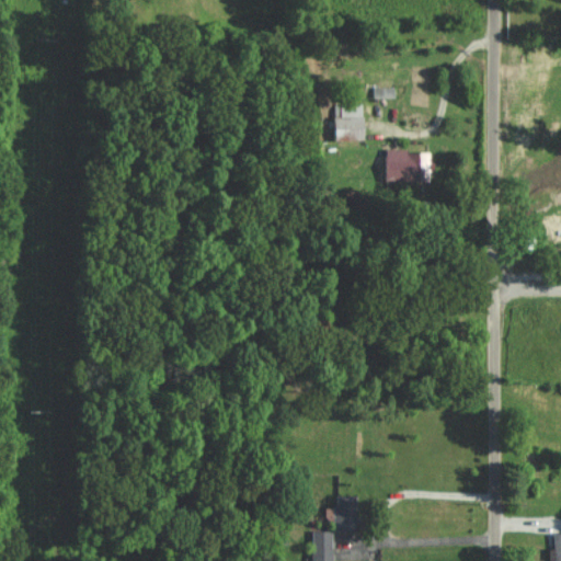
[(365,138),(364,104),(335,105),(336,139),(365,138)]
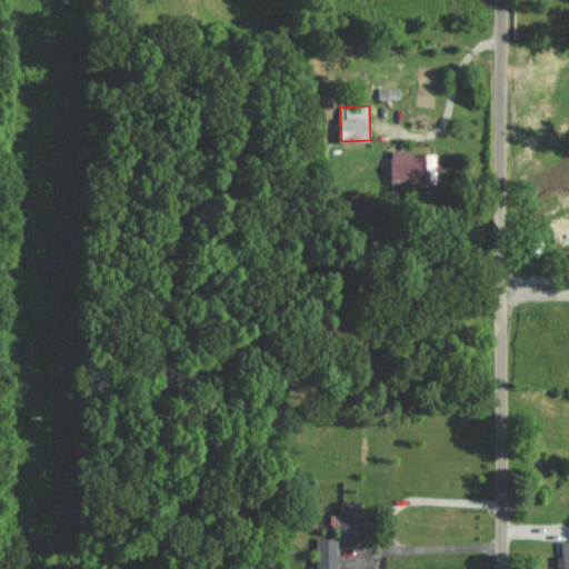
[(392,151),(391,181),(427,182),(428,151),(392,151)]
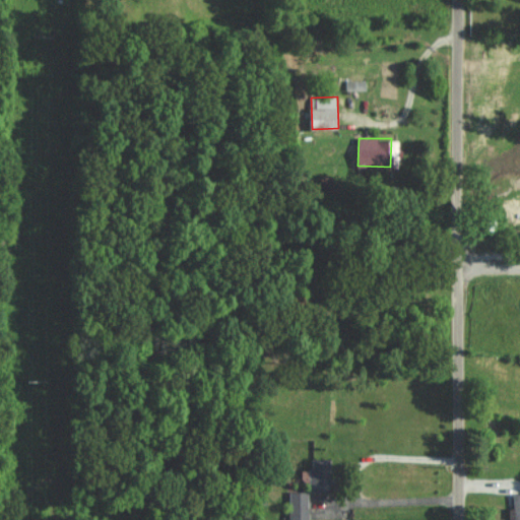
[(519,198),(511,199),(511,217),(519,216),(519,198)]
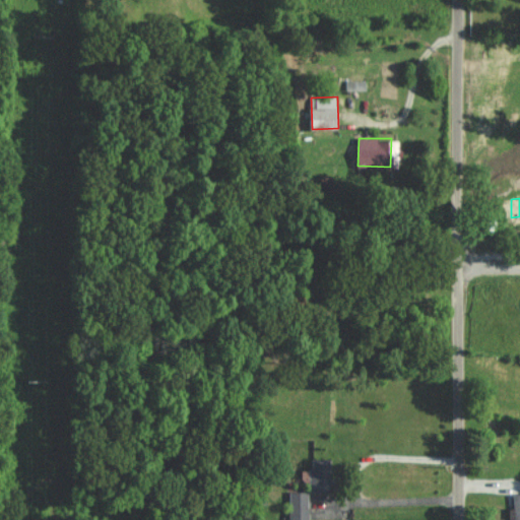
[(334,491),(335,458),(312,457),(311,490),(334,491)]
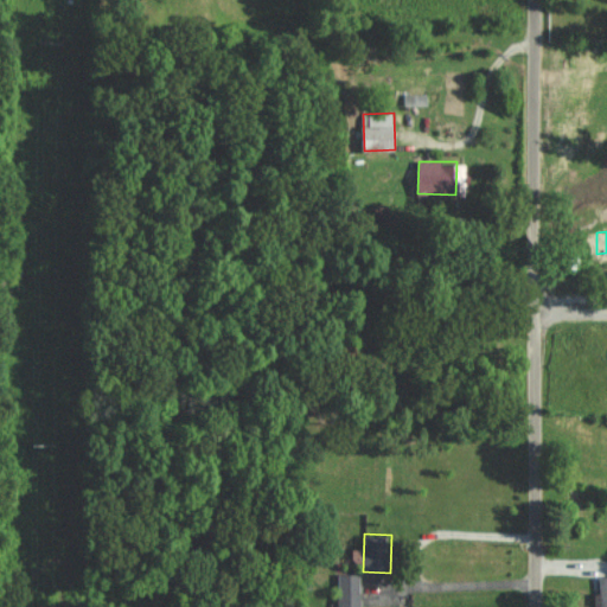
[(360,606),(362,573),(339,572),(338,606),(360,606)]
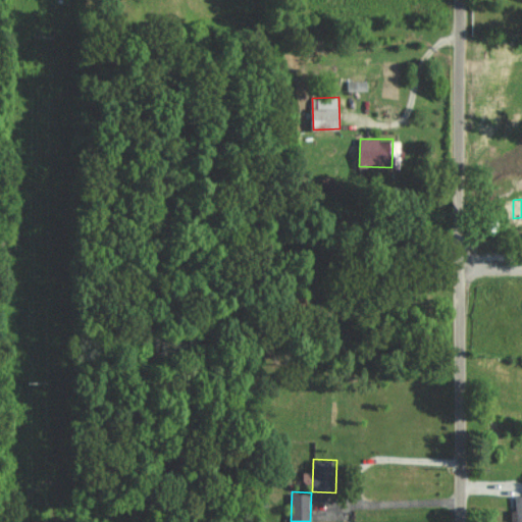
[(517,519),(517,521),(521,521),(521,493),(516,494),(517,509),(513,509),(513,520),(517,519)]
